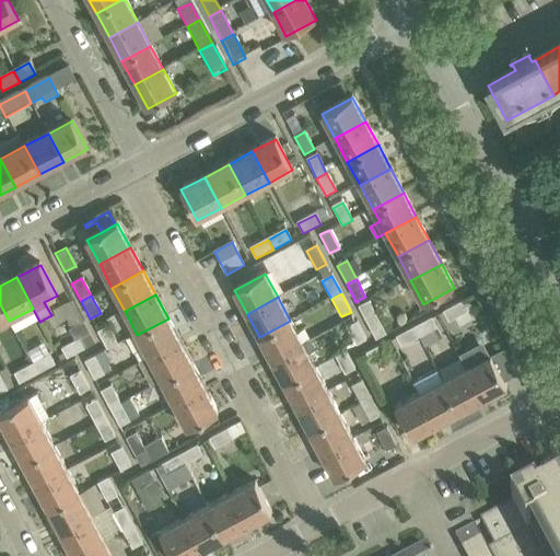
[(358,305),(366,322),(376,317),(368,300),(358,305)]
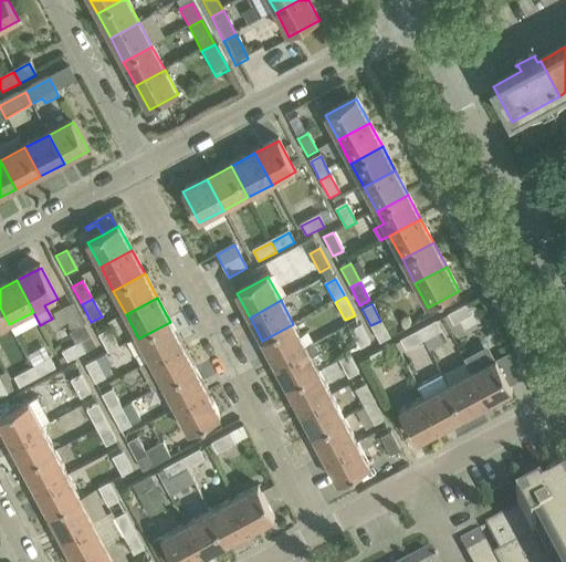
[(467,305),(449,315),(454,325),(472,315),(467,305)]
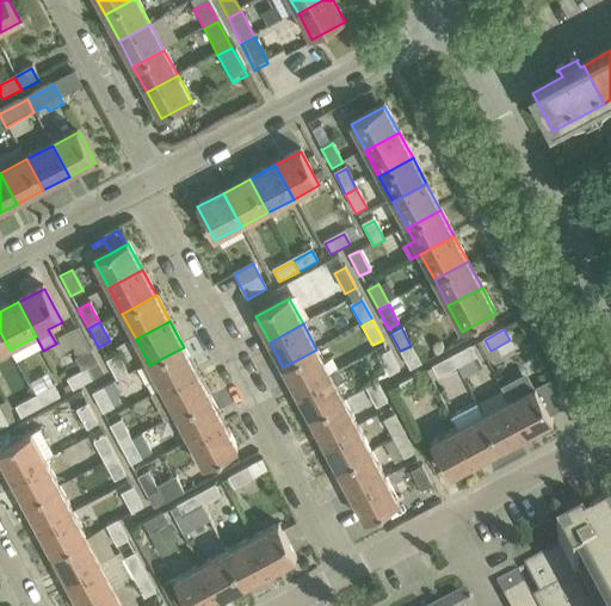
[(0,332),(0,354),(10,350),(0,332)]
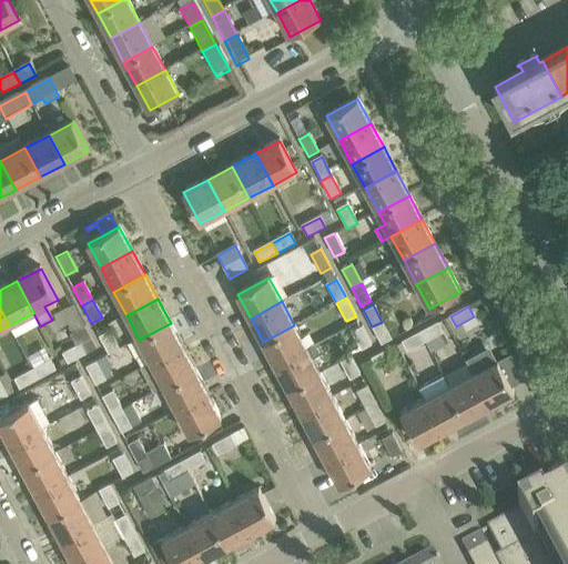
[(382,322),(372,326),(381,343),(391,339),(382,322)]
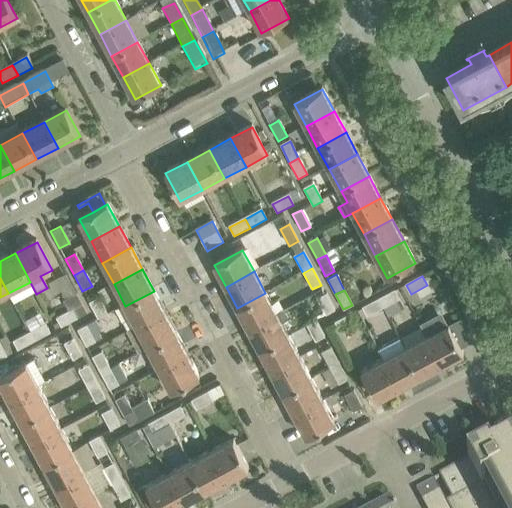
[(154,291),(125,306),(132,319),(123,324),(128,332),(165,312),(154,291)]
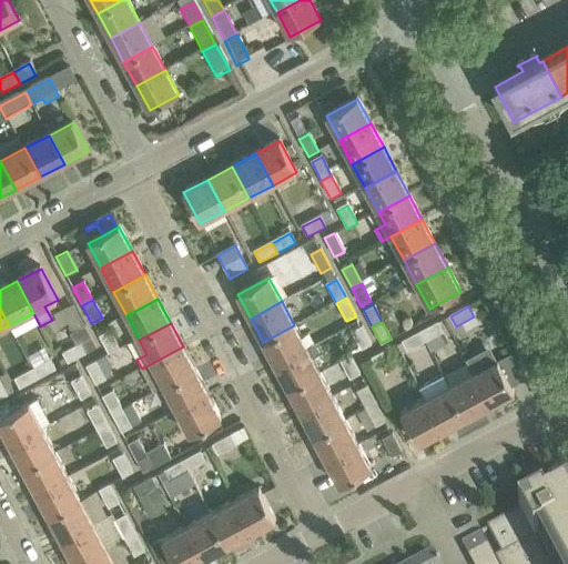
[(438,323),(421,332),(426,343),(444,333),(438,323)]
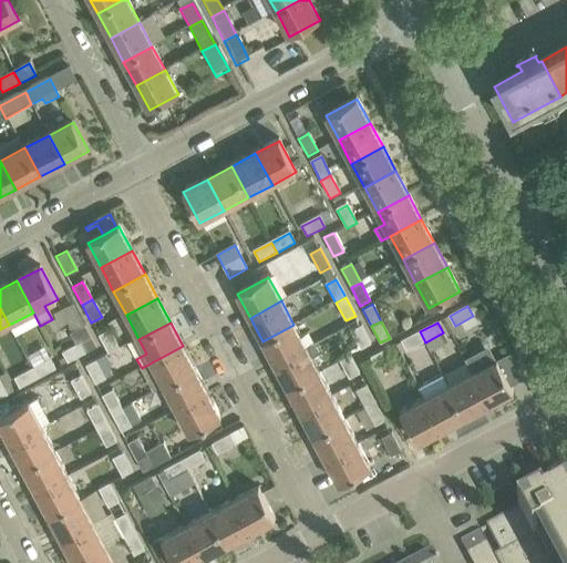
[(74,345),(60,351),(65,362),(95,347),(83,325),(69,333),(74,345)]
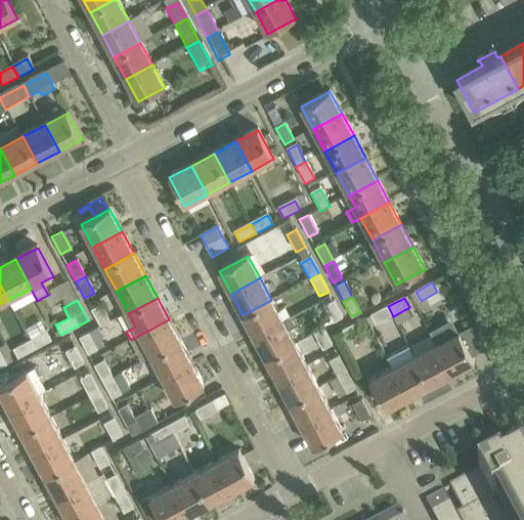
[(243,315),(255,338),(284,322),(271,300),(243,315)]
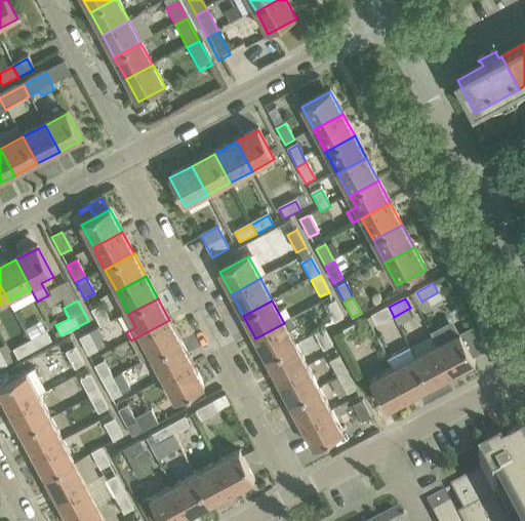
[(334,303),(325,308),(334,324),(344,320),(334,303)]
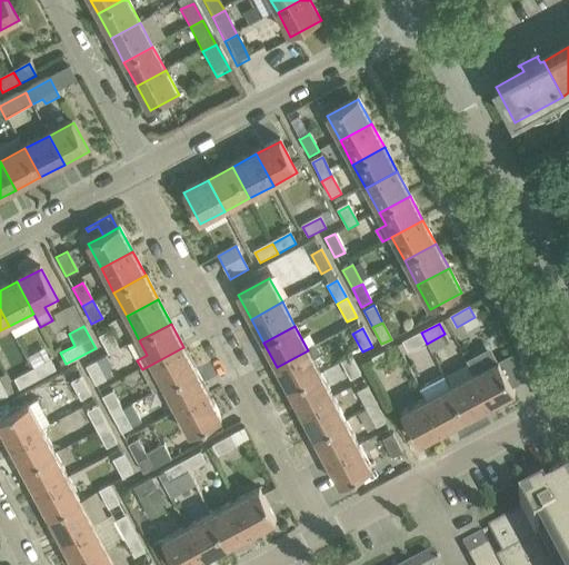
[(98,336),(108,355),(118,349),(109,330),(98,336)]
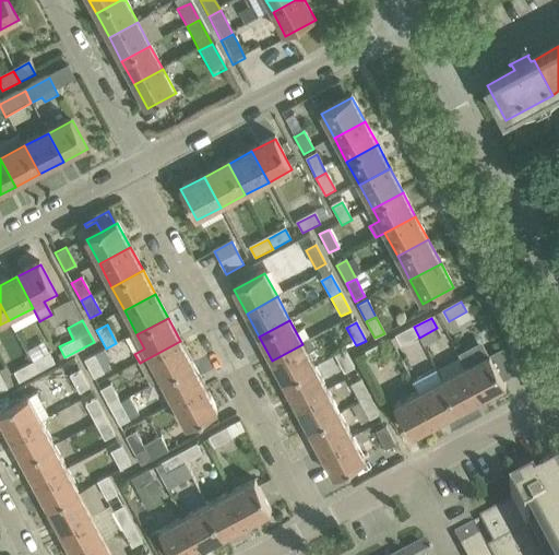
[(414,327),(396,337),(401,346),(419,338),(414,327)]
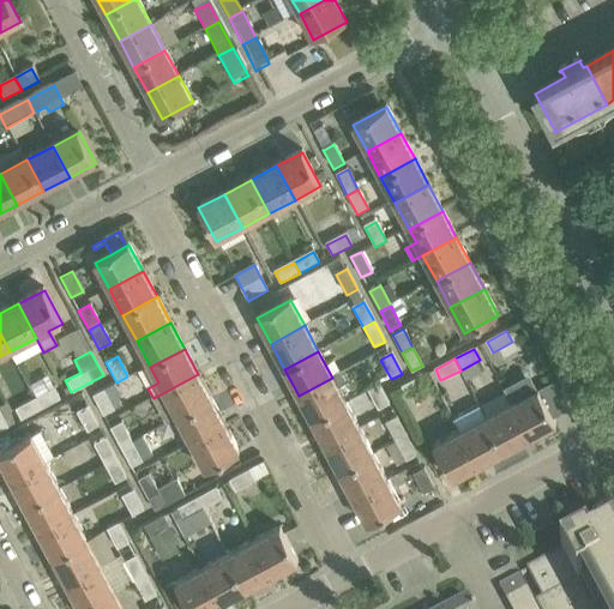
[(198,374),(152,399),(167,424),(212,401),(198,374)]
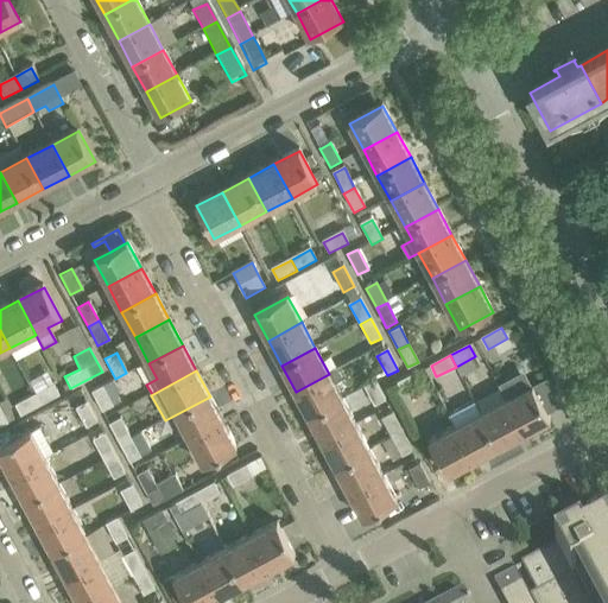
[(418,373),(398,383),(404,394),(424,383),(418,373)]
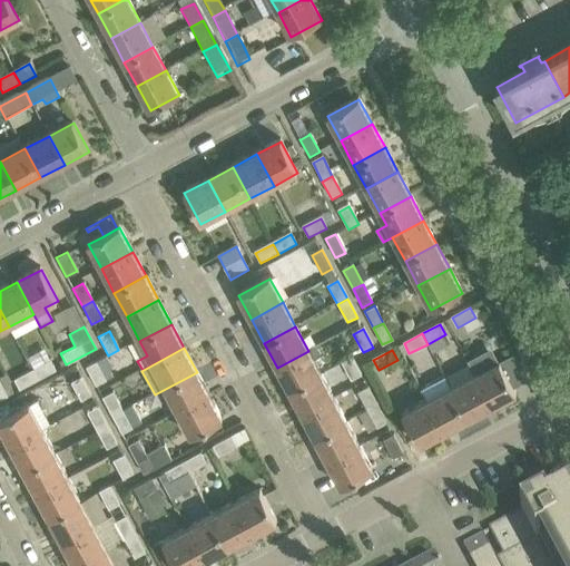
[(277,368),(290,392),(322,376),(308,351),(277,368)]
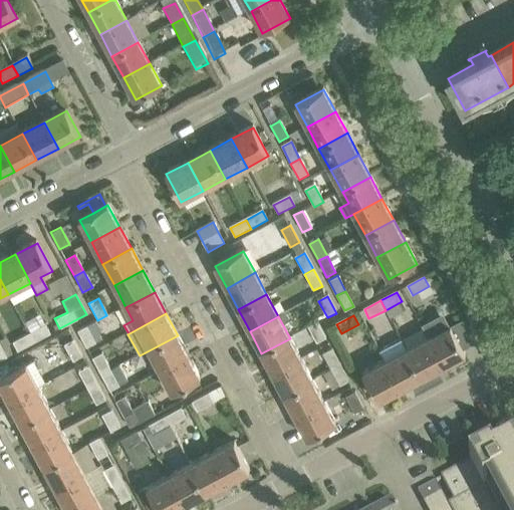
[(317,323),(308,328),(317,344),(326,339),(317,323)]
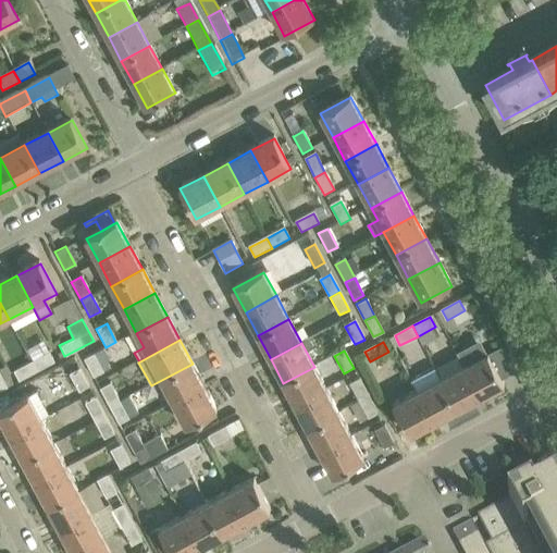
[(48,352),(29,361),(35,371),(53,363),(48,352)]
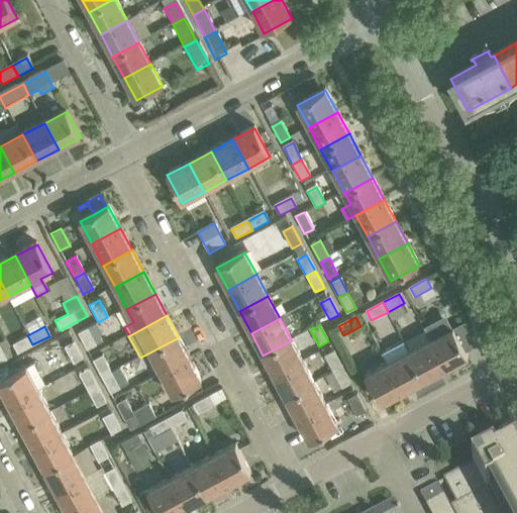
[(77,333),(86,349),(95,344),(86,328),(77,333)]
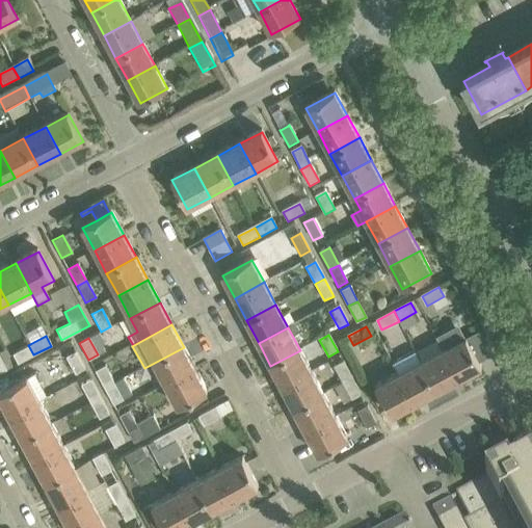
[(467,339),(444,351),(459,380),(482,368),(467,339)]
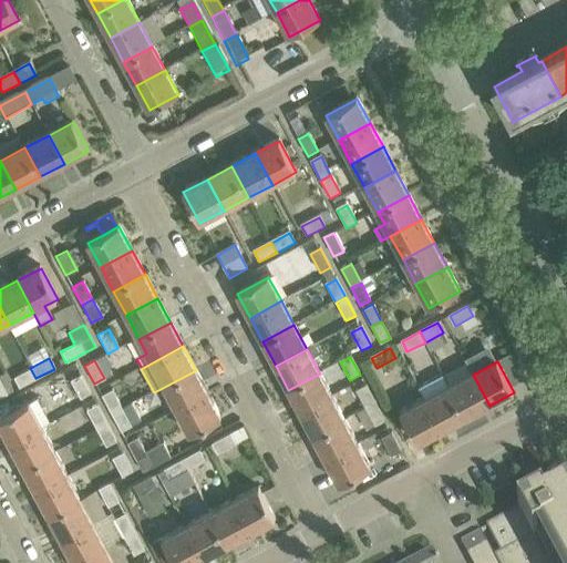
[(35,378),(30,368),(12,377),(18,388),(35,378)]
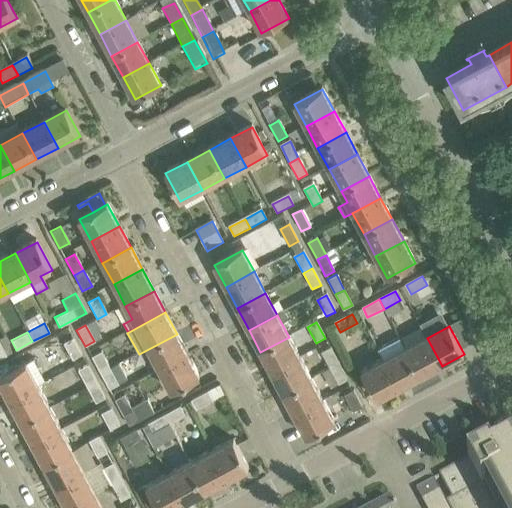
[(148,350),(160,371),(188,356),(177,334),(148,350)]
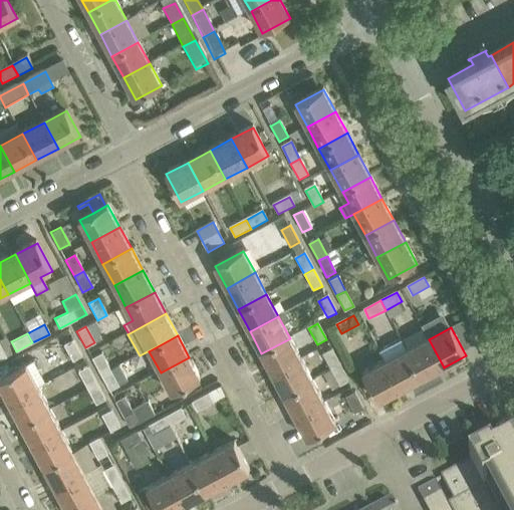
[(0,359),(11,354),(2,338),(0,339),(0,359)]
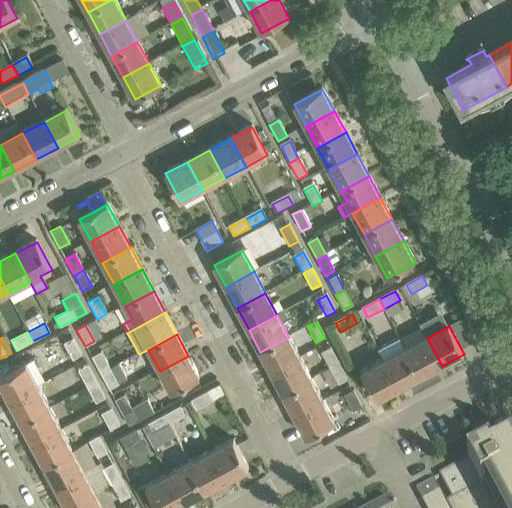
[(260,352),(272,373),(300,358),(289,337),(260,352)]
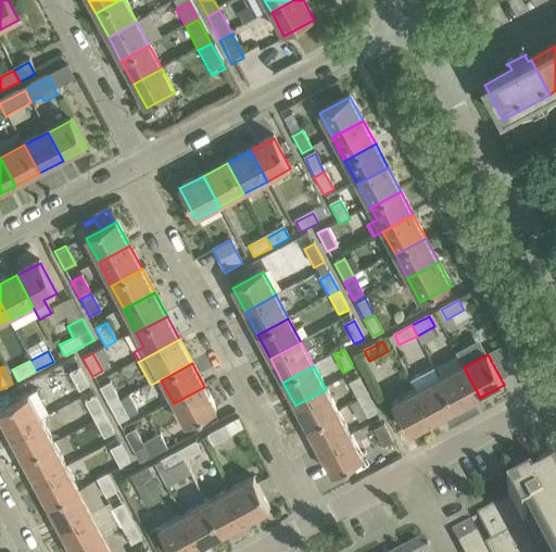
[(68,373),(78,390),(88,385),(78,367),(68,373)]
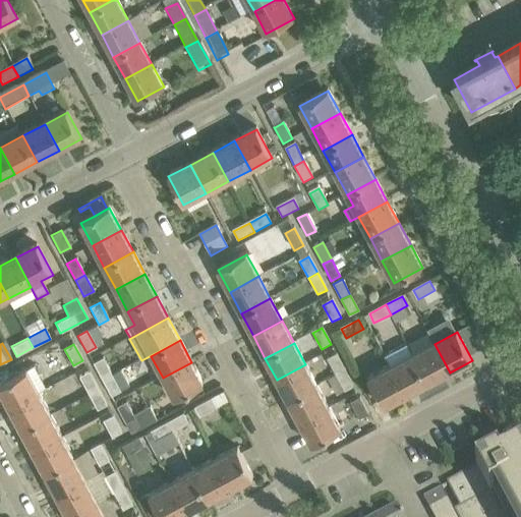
[(435,344),(412,355),(427,384),(450,372),(435,344)]
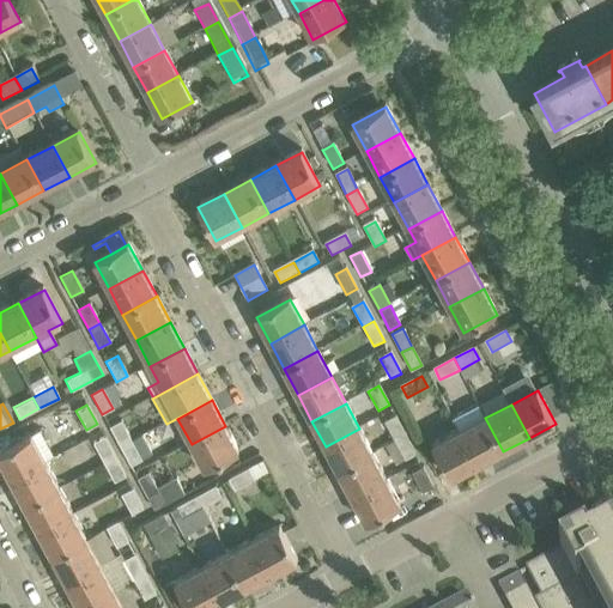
[(454,420),(460,432),(478,466),(503,451),(485,418),(479,406),(454,420)]
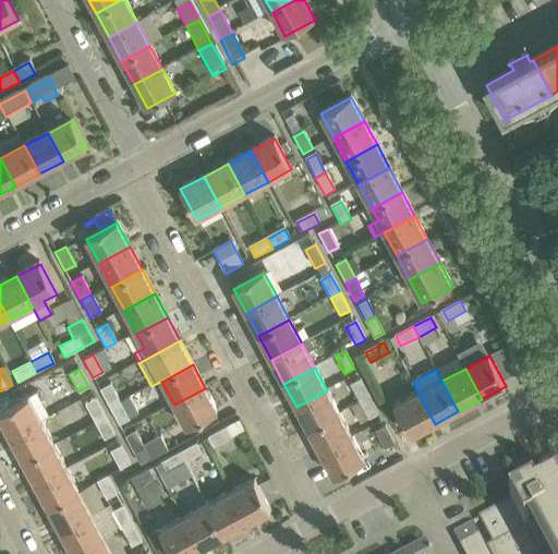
[(361,381),(351,386),(360,404),(370,398),(361,381)]
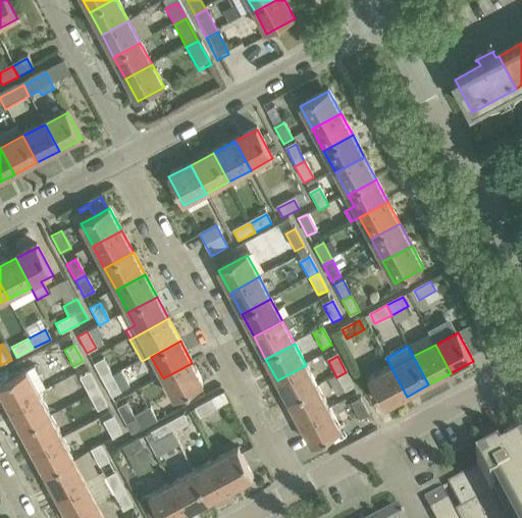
[(92,364),(101,380),(110,375),(102,359),(92,364)]
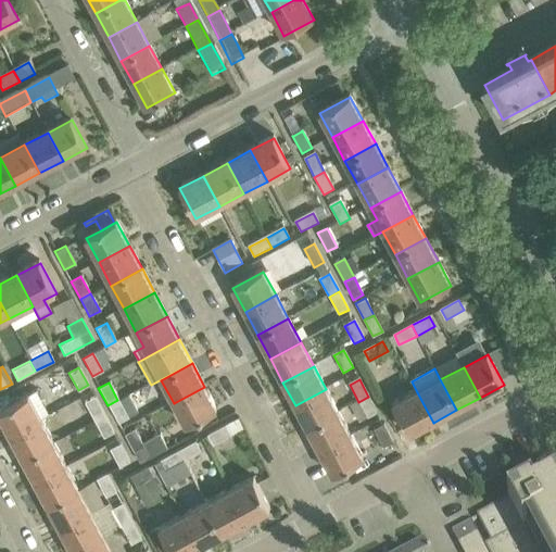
[(204,387),(174,403),(186,427),(217,410),(204,387)]
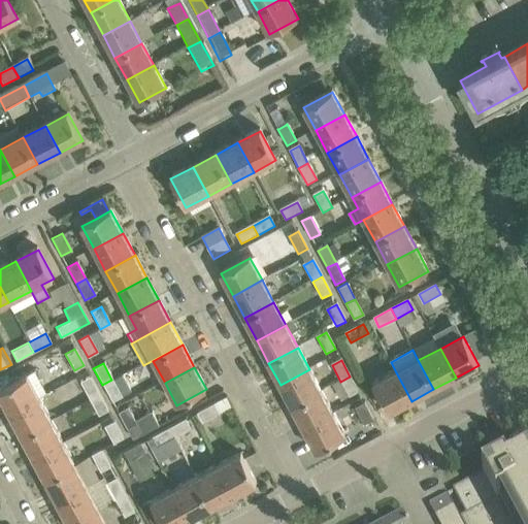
[(281,385),(292,407),(322,392),(309,369),(281,385)]
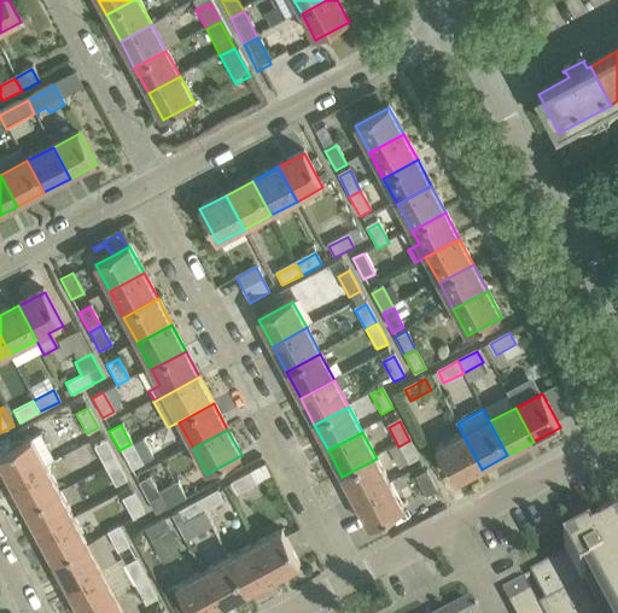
[(0,457),(0,461),(12,485),(46,467),(45,463),(59,457),(46,433),(0,457)]
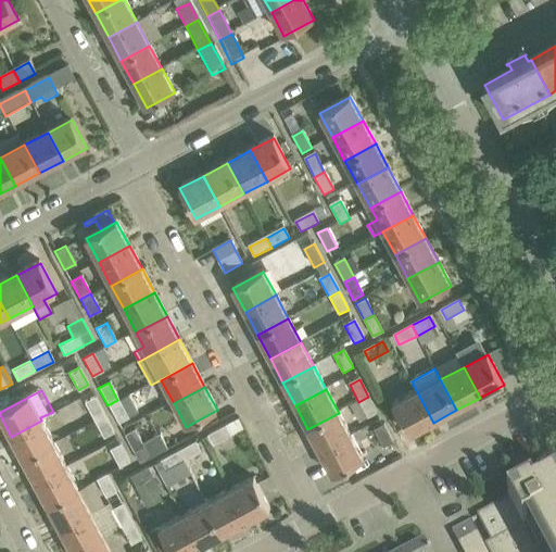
[(433,423),(417,392),(393,405),(409,436),(433,423)]
